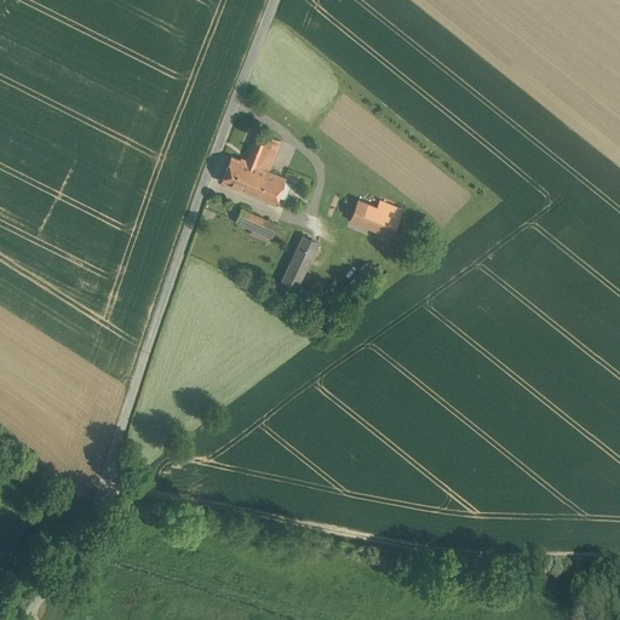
[(285,178),(256,166),(268,136),(258,132),(246,162),(251,164),(241,187),(275,201),(285,178)]
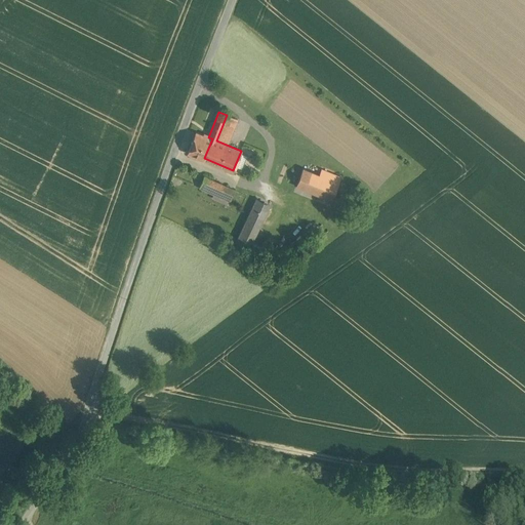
[(208,137),(196,132),(188,152),(204,158),(212,138),(208,137)]
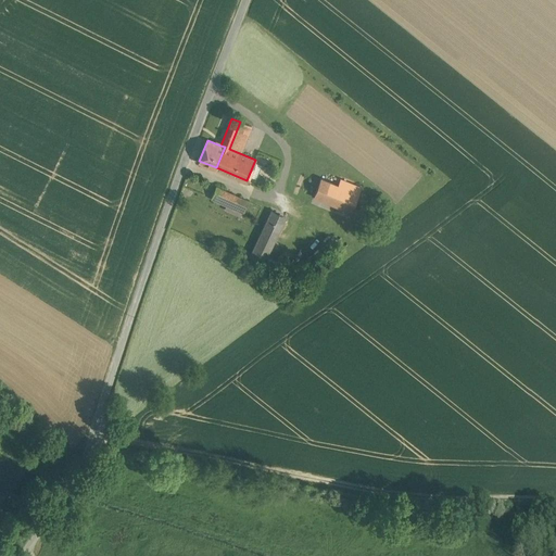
[(318,176),(311,196),(351,210),(361,185),(340,177),(338,182),(318,176)]
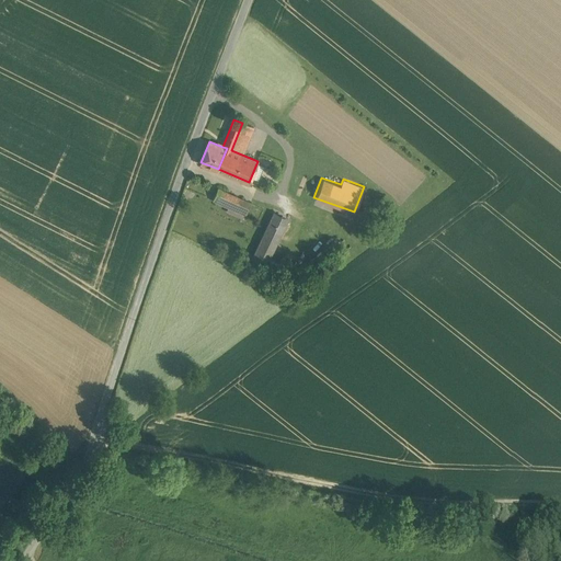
[(219,186),(213,201),(228,207),(226,210),(242,218),(250,201),(219,186)]
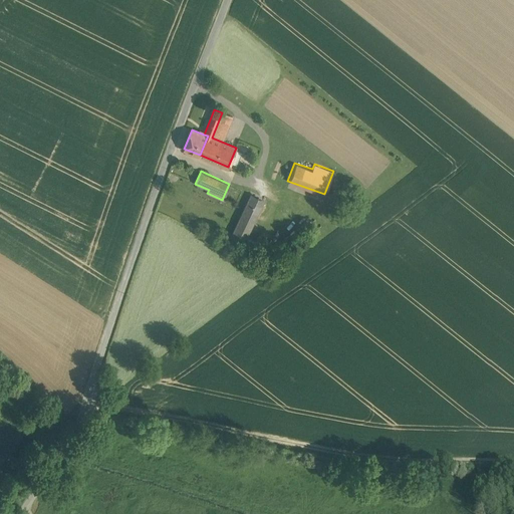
[(265,201),(251,194),(232,236),(245,242),(265,201)]
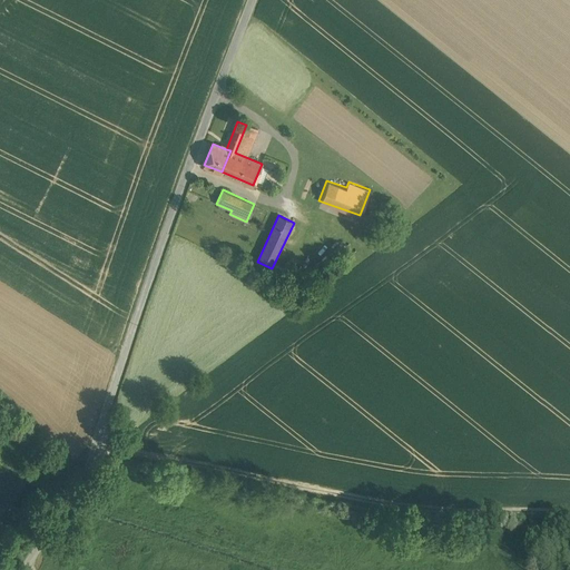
All buildings are outlined.
